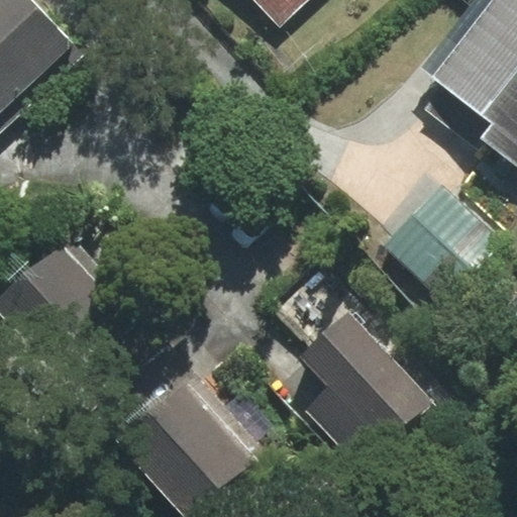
[(27,0),(0,0),(0,132),(81,56),(27,0)]
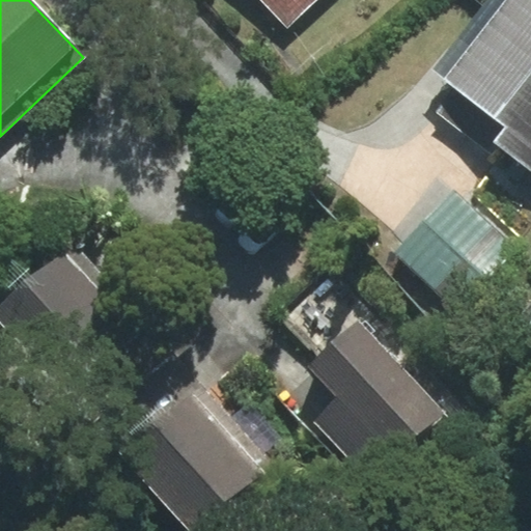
[(264,0),(287,23),(311,0),(264,0)]
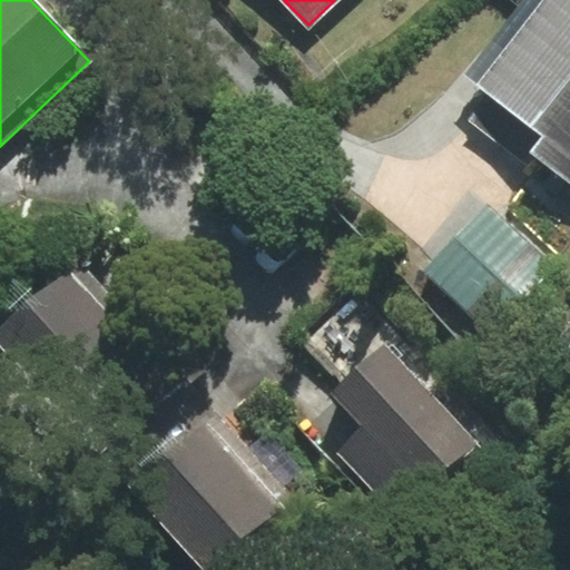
[(569,0),(524,0),(467,75),(491,94),(470,120),(569,197),(569,0)]
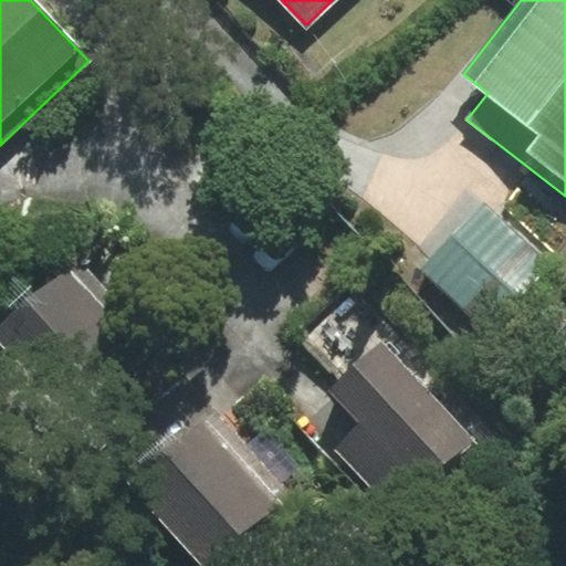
[(484,206),(425,271),(501,339),(561,275),(484,206)]
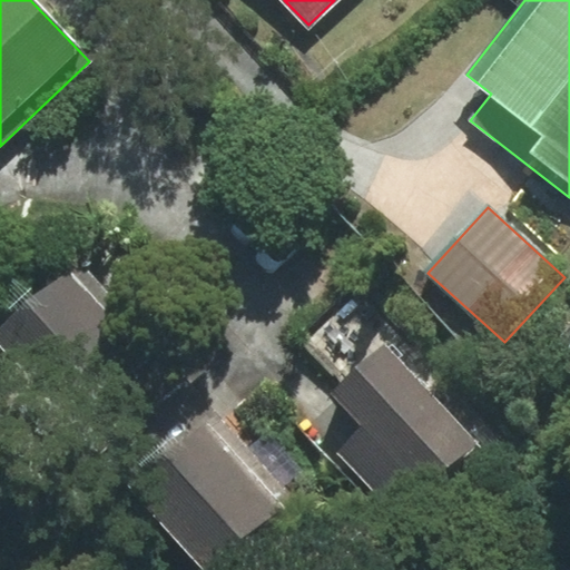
[(79,258),(0,327),(0,344),(89,444),(176,367),(79,258)]
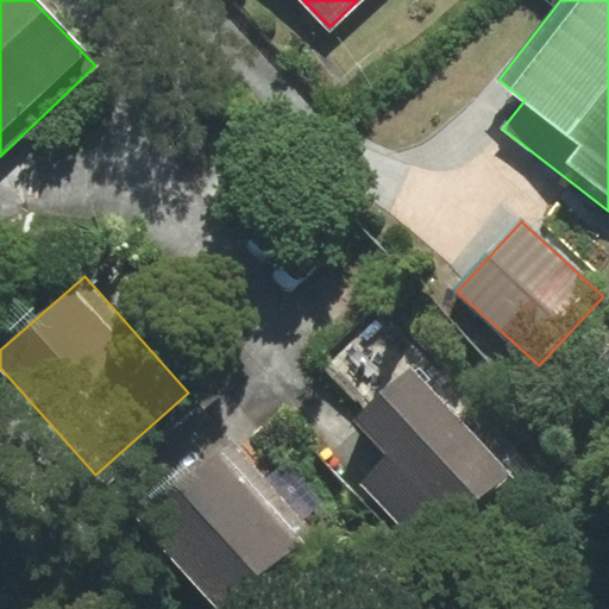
[(409,370),(356,419),(390,457),(362,484),(424,551),(506,475),(409,370)]
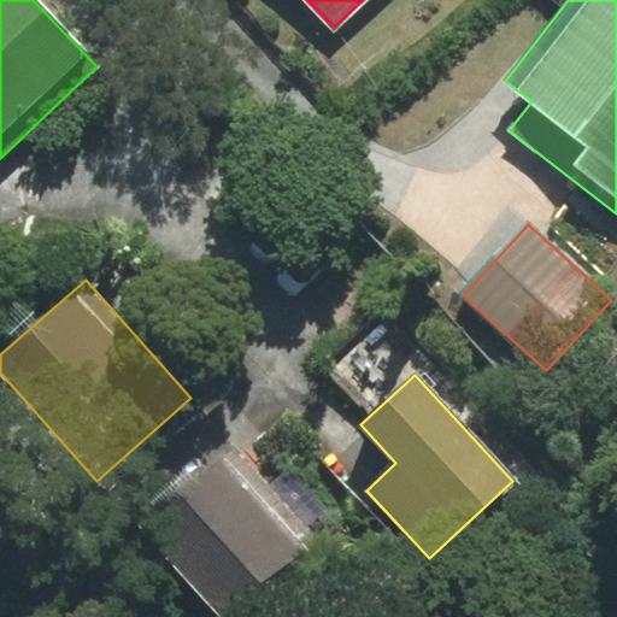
[(217,459),(141,524),(221,616),(224,616),(299,553),(217,459)]
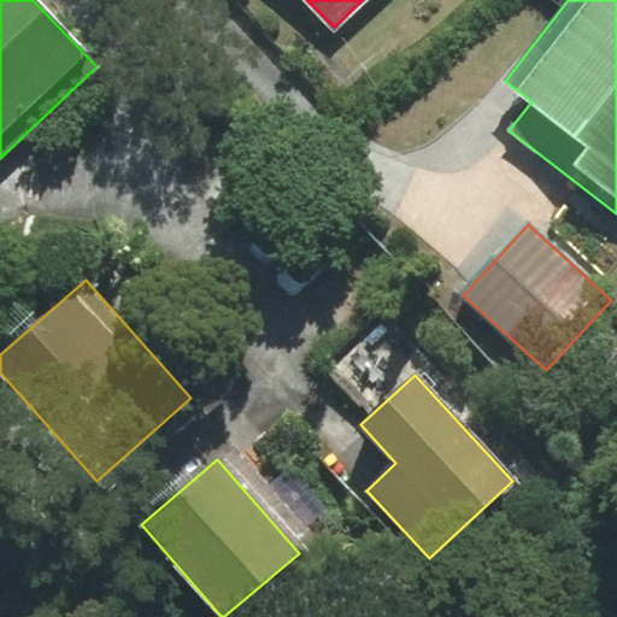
All buildings are outlined.
